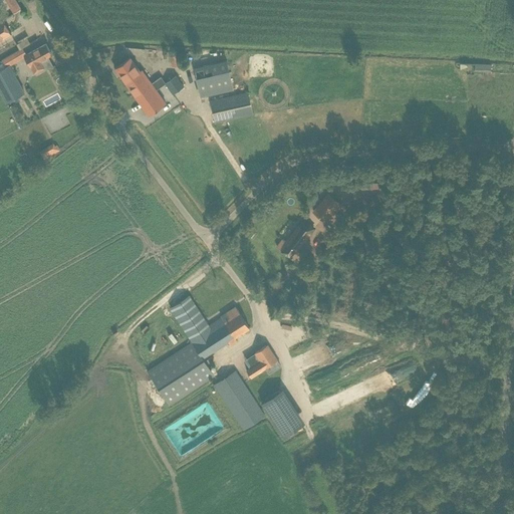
[(0,39),(10,34),(2,20),(0,20),(0,39)]
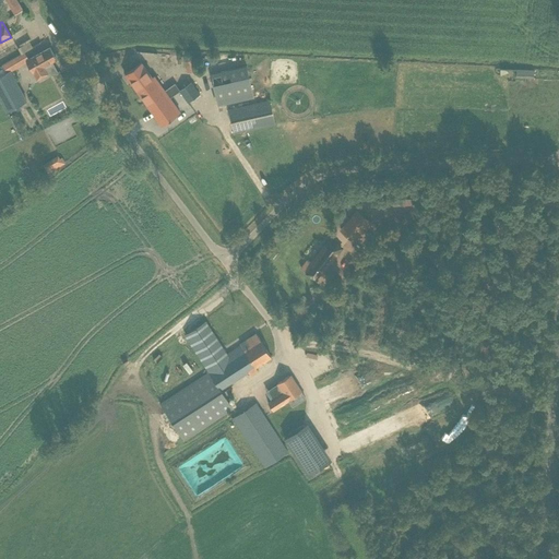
[(50,48),(25,61),(32,72),(33,72),(36,80),(46,75),(47,76),(58,71),(52,61),(56,59),(50,48)]
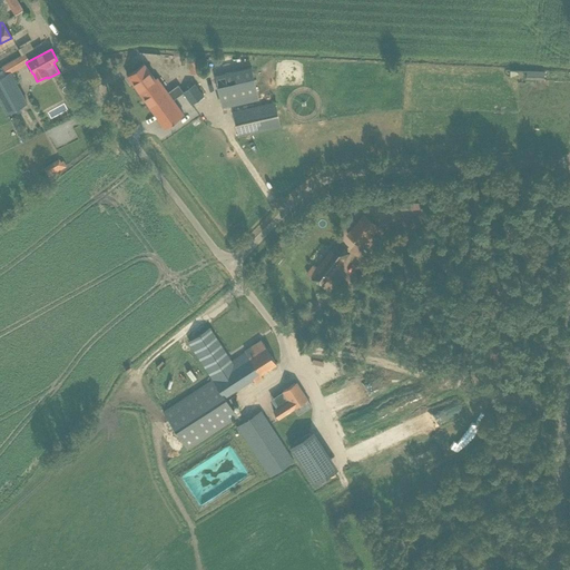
[(0,70),(0,100),(7,114),(27,104),(10,72),(26,64),(21,56),(1,68),(2,69),(0,70)]
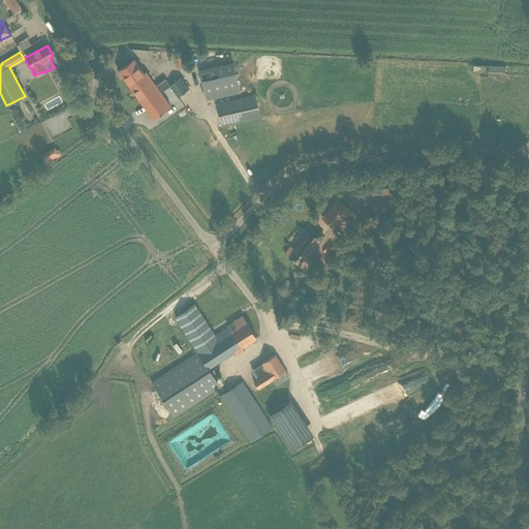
[(133,59),(118,70),(143,105),(145,104),(149,111),(148,112),(153,119),(170,106),(160,93),(155,86),(146,72),(144,73),(133,59)]
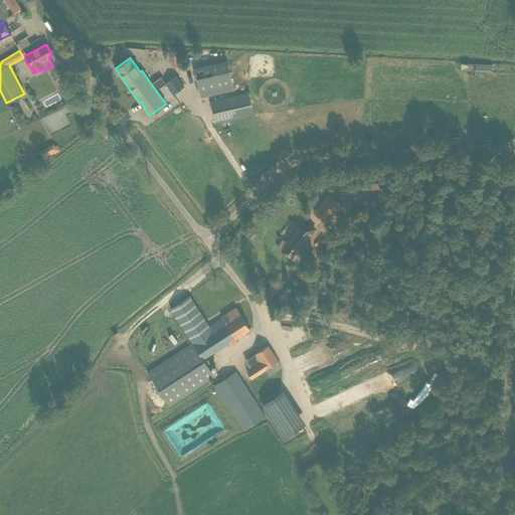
[(193,67),(201,98),(233,91),(227,59),(193,67)]
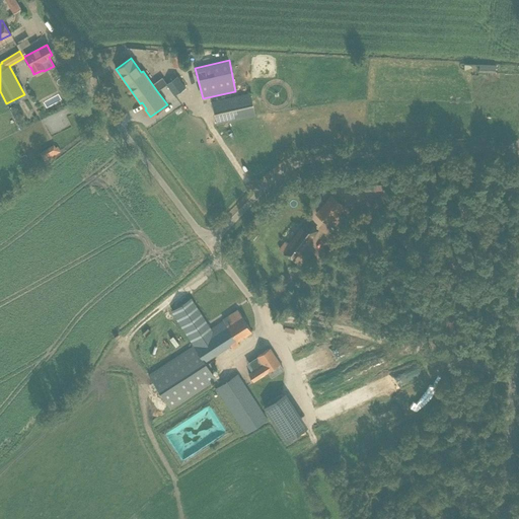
[(497,71),(497,65),(482,63),(480,69),(497,71)]
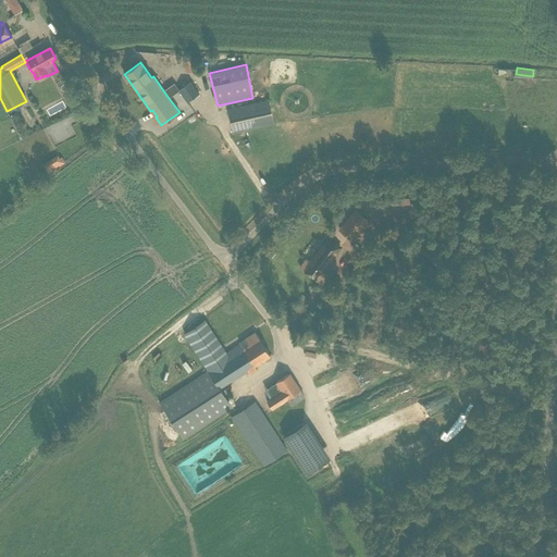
[(178,90),(186,102),(199,94),(190,82),(178,90)]
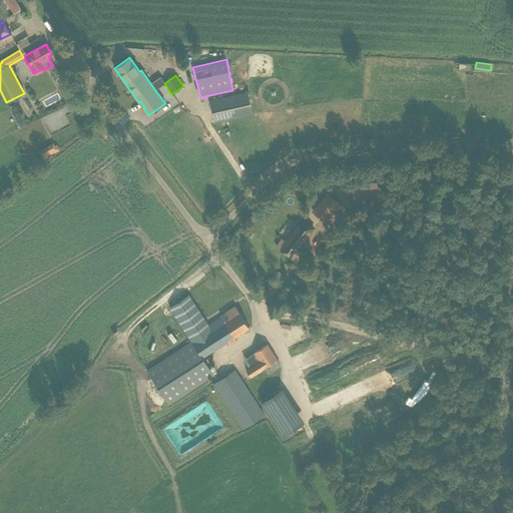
[(209,101),(214,122),(252,113),(247,92),(209,101)]
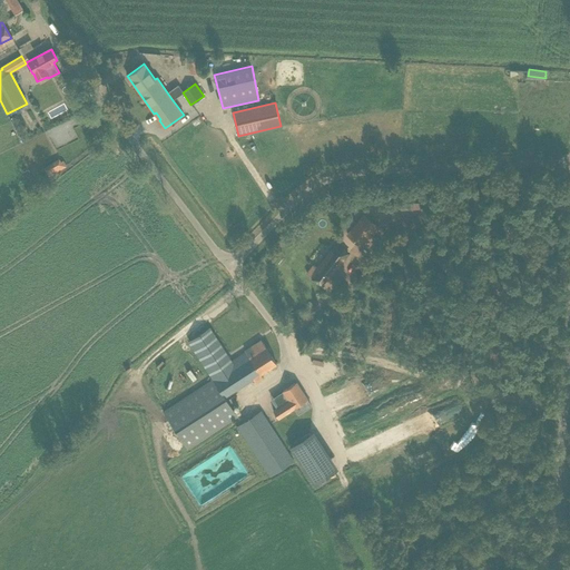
[(60,158),(43,167),(48,175),(65,167),(60,158)]
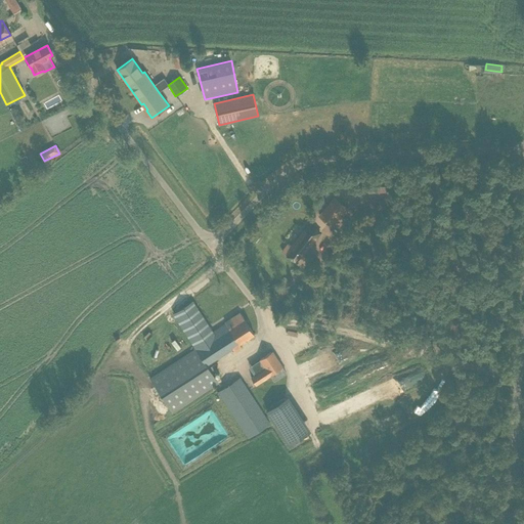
[(334,227),(343,216),(328,204),(318,215),(334,227)]
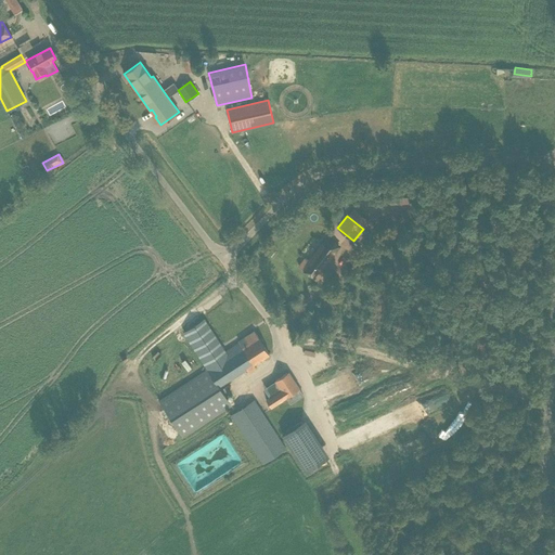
[(313,278),(337,246),(326,237),(309,260),(305,257),(298,266),(313,278)]
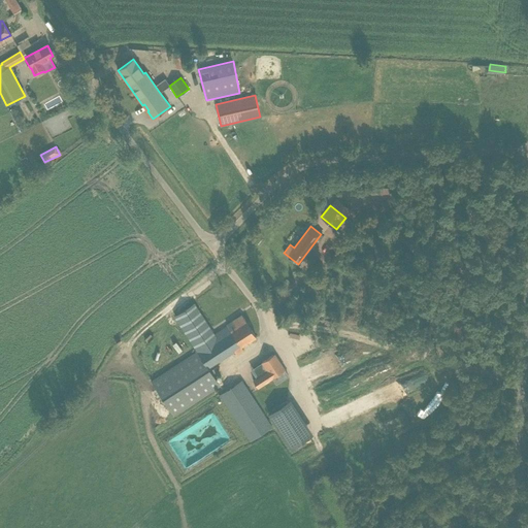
[(437,282),(451,290),(457,279),(443,270),(437,282)]
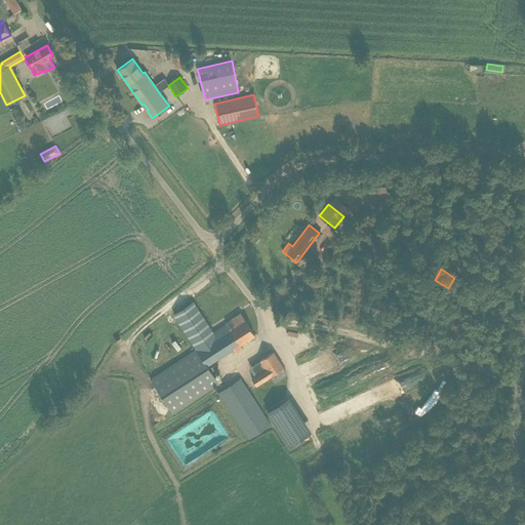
[(196,349),(151,378),(173,413),(218,384),(207,365),(233,349),(235,353),(242,349),(240,345),(254,334),(240,314),(226,323),(227,324),(212,333),(192,301),(184,308),(173,315),(196,349)]
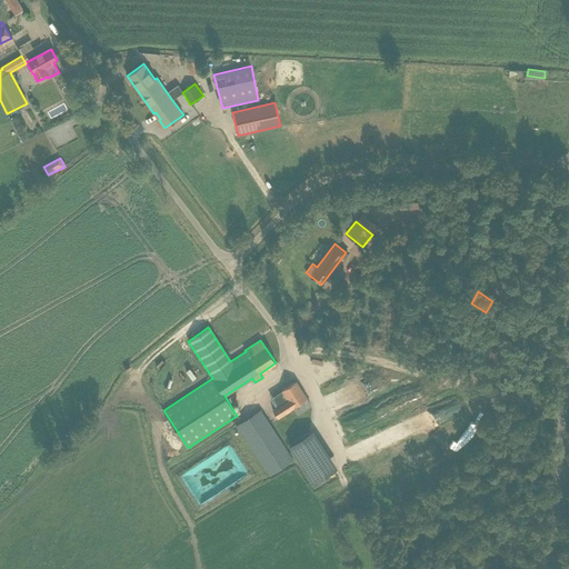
[(277,418),(306,399),(307,399),(296,381),(282,390),(288,400),(272,410),(277,418)]
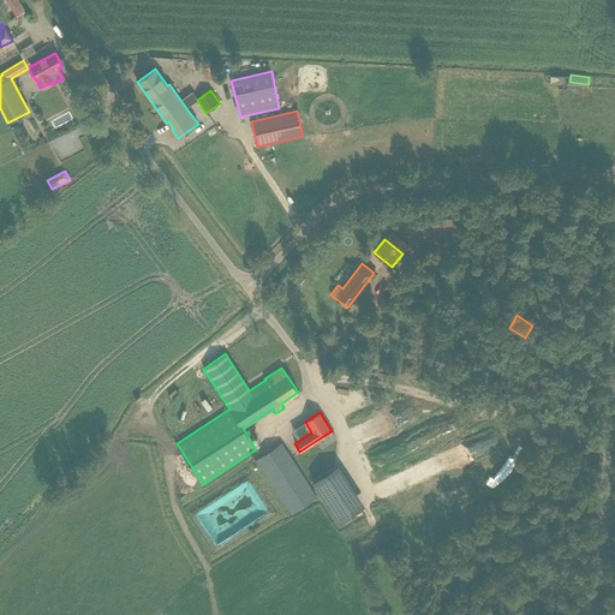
[(256,460),(263,470),(291,513),(316,497),(281,443),(256,460)]
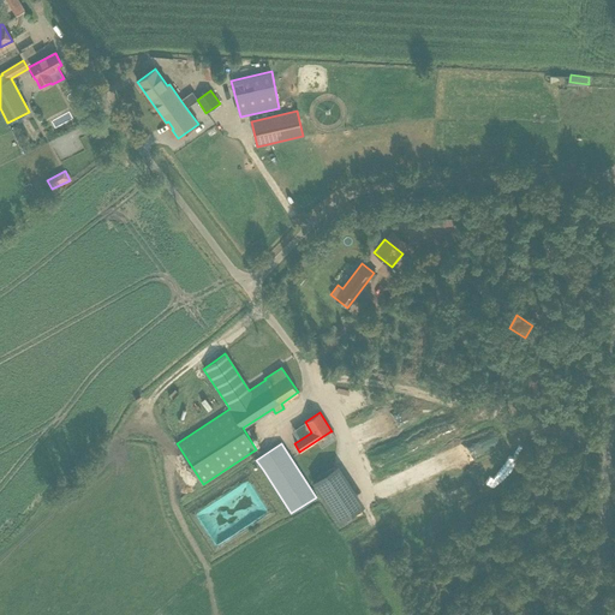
[(339,523),(368,506),(342,464),(314,481),(339,523)]
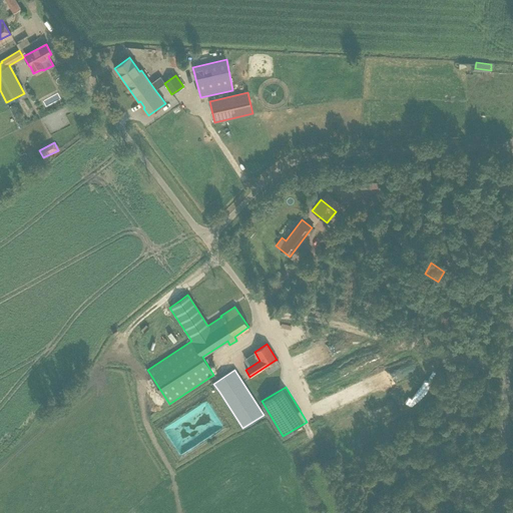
[(322,467),(325,476),(333,472),(330,464),(328,465),(327,462),(323,464),(324,467),(322,467)]
